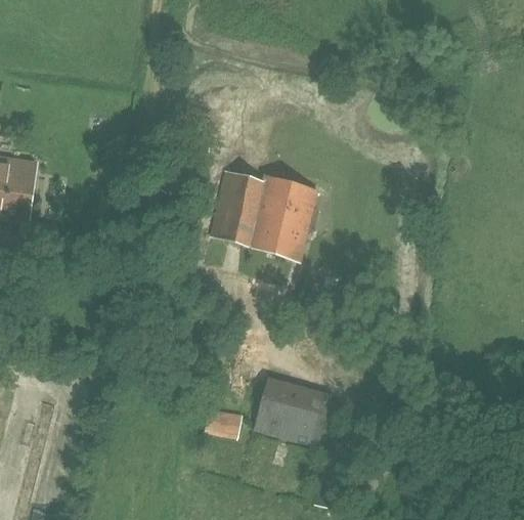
[(0,217),(28,221),(36,163),(0,157),(0,217)]
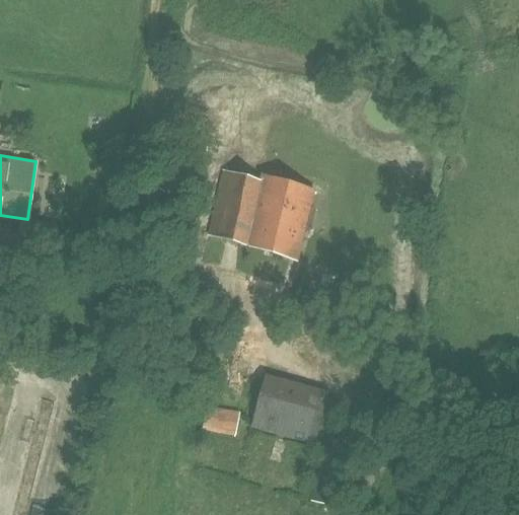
[(207,231),(295,256),(314,189),(264,173),(262,180),(224,170),(207,231)]
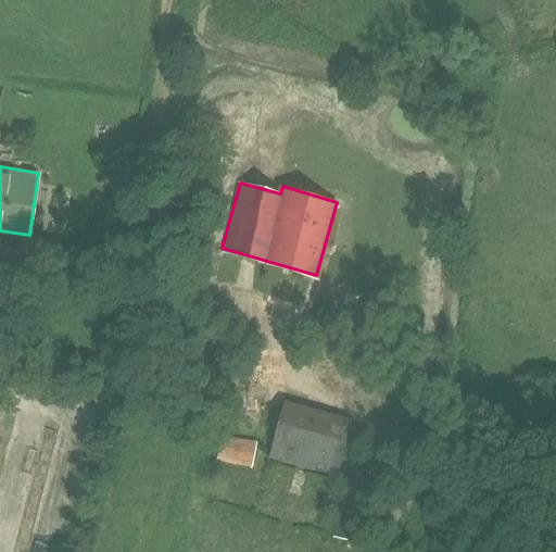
[(286,437),(292,410),(273,405),(260,459),(331,476),(338,449),(286,437)]
